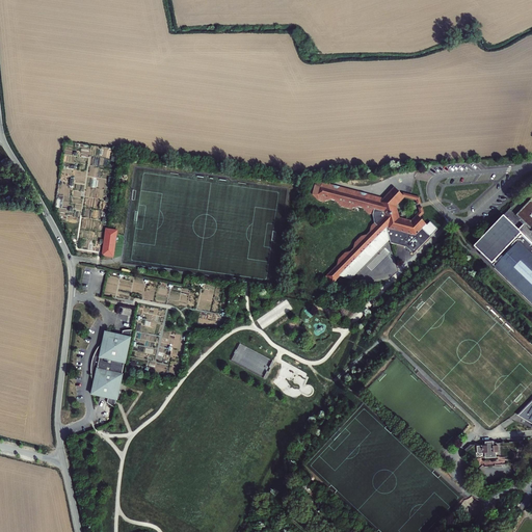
[(357,262),(358,262),(366,255),(370,257),(389,239),(388,233),(391,233),(392,238),(392,241),(407,245),(415,253),(440,229),(431,220),(428,224),(421,216),(418,214),(413,220),(401,217),(394,224),(392,223),(399,216),(396,205),(375,200),(374,195),(322,182),(315,185),(312,194),(318,201),(323,202),(330,200),(337,201),(342,207),(350,209),(357,206),(363,208),(368,213),(372,214),(375,222),(371,225),(370,232),(367,235),(362,236),(353,243),(352,248),(350,250),(344,251),(337,260),(337,264),(324,275),(331,283),(339,275),(343,277),(347,272),(347,271),(357,262)]
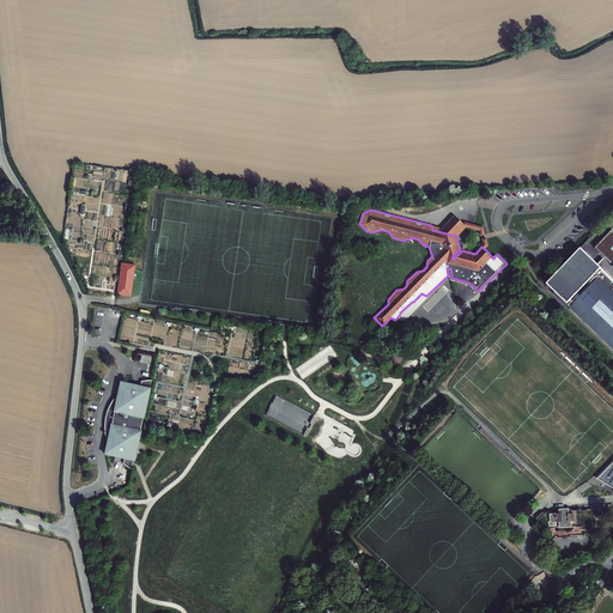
[(442,228),(431,225),(432,230),(456,236),(467,226),(480,230),(481,235),(486,232),(484,226),(473,224),(462,220),(455,214),(442,228)]
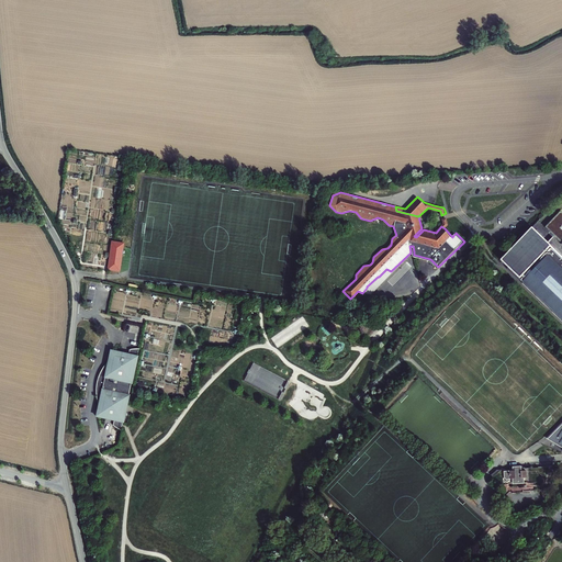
[(521,282),(561,319),(561,212),(546,227),(554,237),(548,244),(532,228),(501,260),(508,268),(507,268),(521,282)]
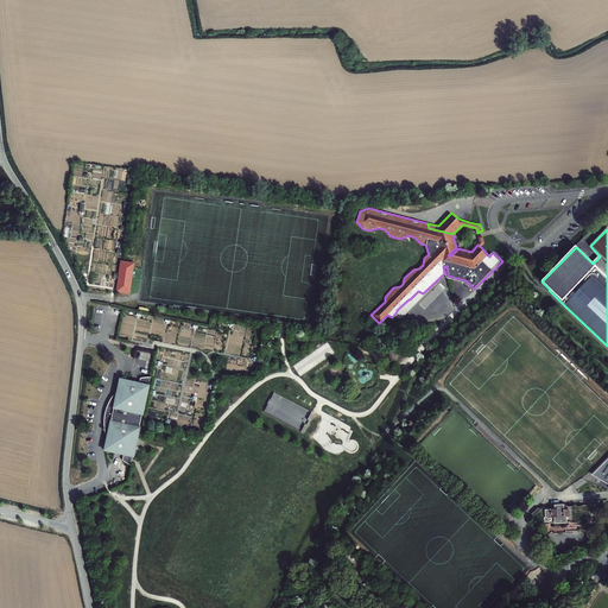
[(450,257),(458,248),(456,247),(448,255),(450,257)]
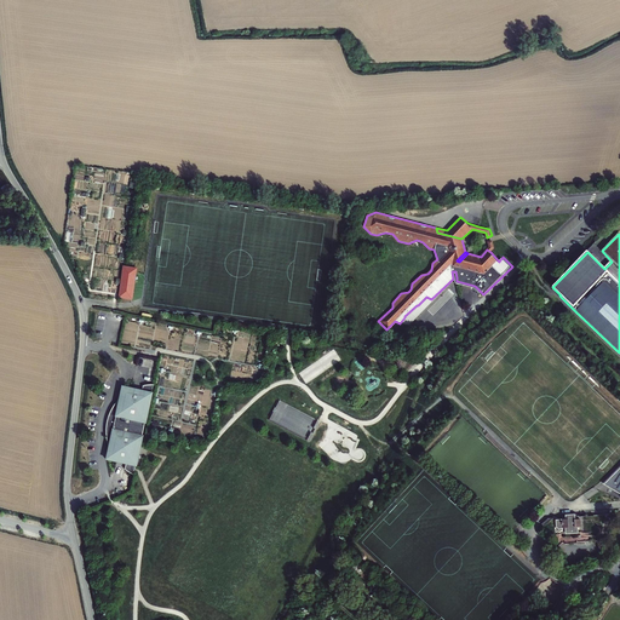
[(432,263),(422,275),(428,274),(431,270),(432,263)]
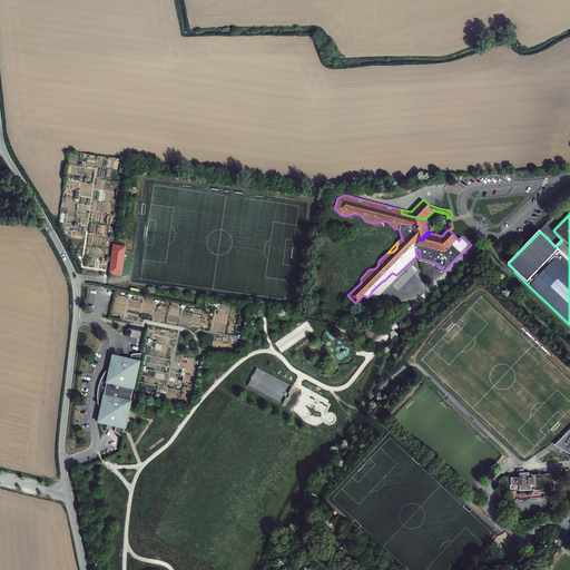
[(372,292),(367,297),(374,300),(420,255),(419,249),(415,249),(416,256),(396,275),(392,273),(384,281),(383,281),(372,291),(372,292)]
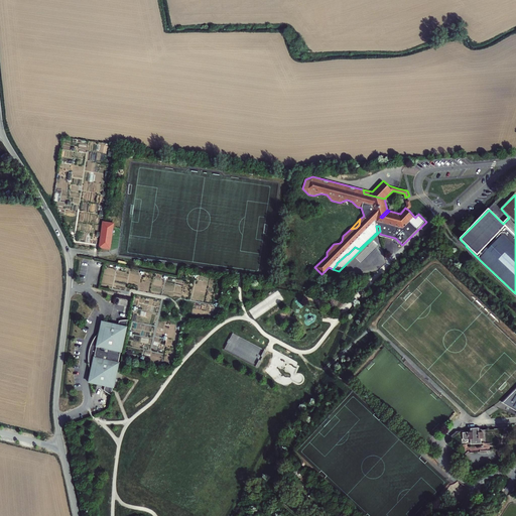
[(343,236),(334,244),(340,243),(342,241),(343,236)]
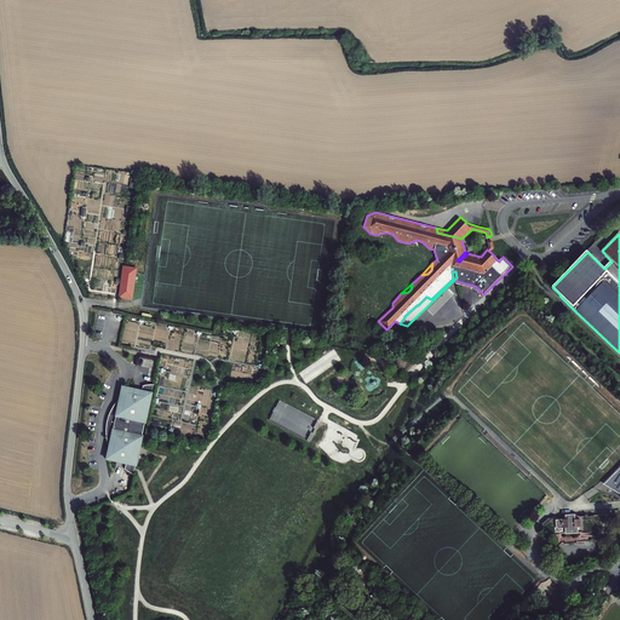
[(392,308),(392,303),(375,319),(378,321),(392,308)]
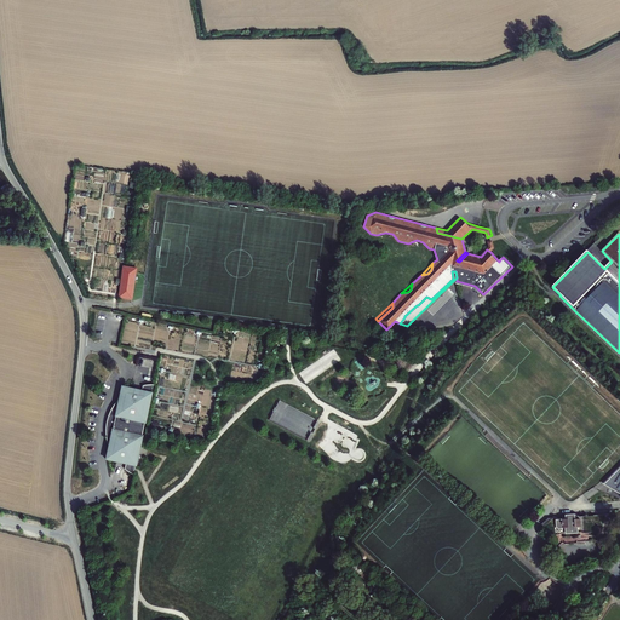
[(143,425),(149,395),(147,395),(144,394),(139,392),(120,389),(118,400),(116,403),(115,403),(108,413),(105,422),(107,422),(105,425),(104,425),(104,441),(105,447),(107,447),(107,451),(104,461),(124,465),(130,466),(131,468),(133,468),(141,438),(139,437),(142,424),(143,425)]
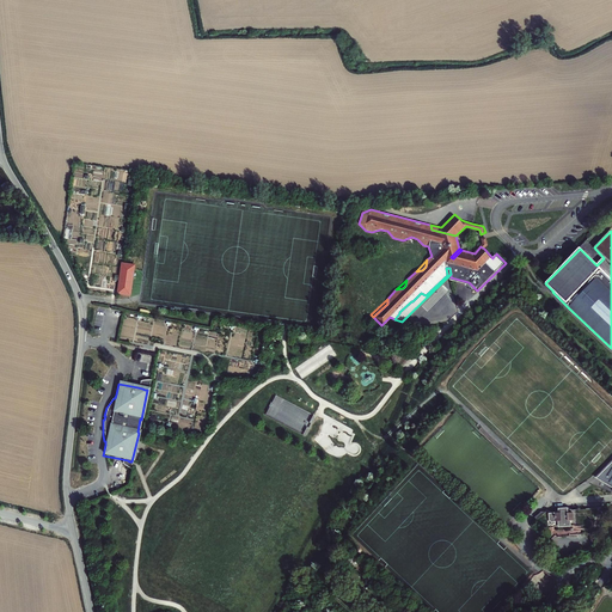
[(129,470),(132,461),(129,461),(128,460),(122,459),(121,465),(126,469),(129,470)]
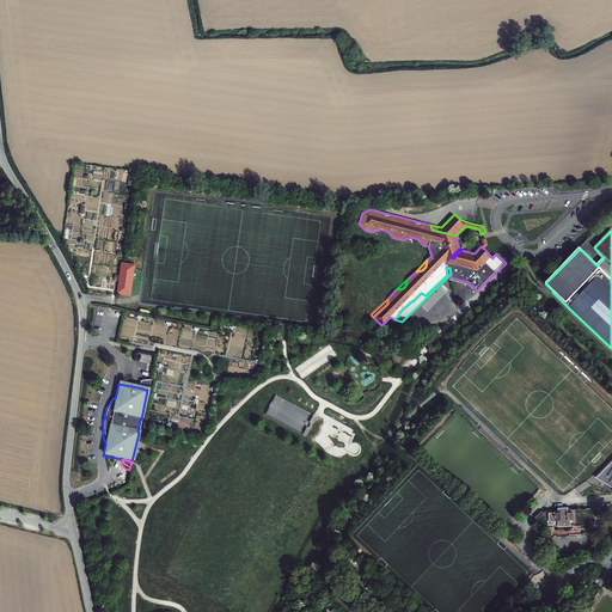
[(611,460),(595,478),(611,488),(611,460)]
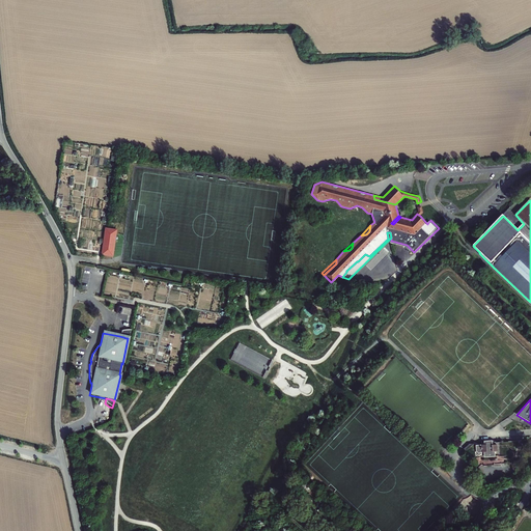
[(508,443),(469,445),(464,449),(471,458),(478,458),(482,457),(509,455),(508,443)]
